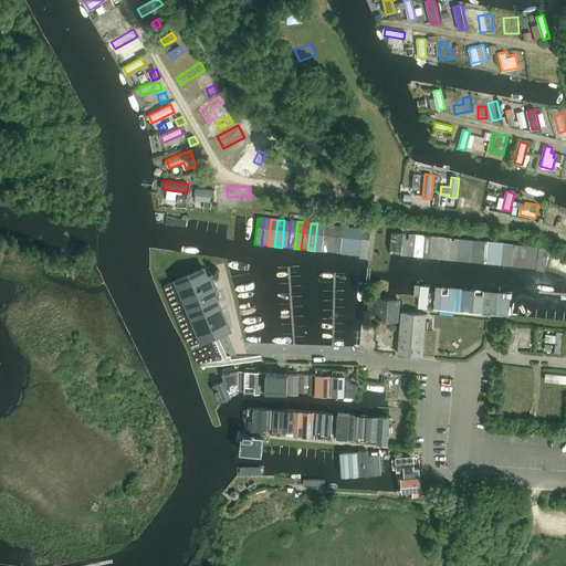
[(324,224),(317,223),(314,251),(321,251),(324,224)]
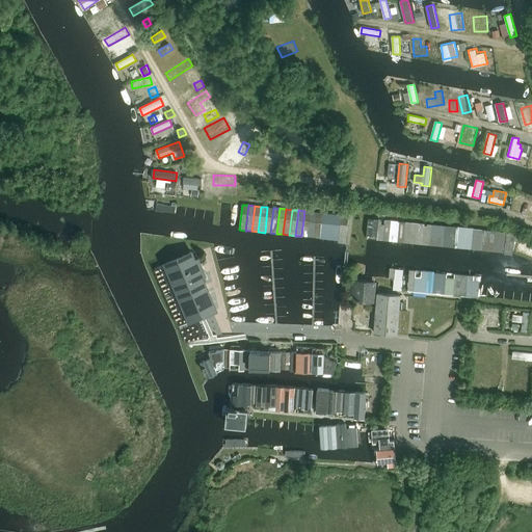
[(311,211),(304,211),(301,236),(308,237),(311,211)]
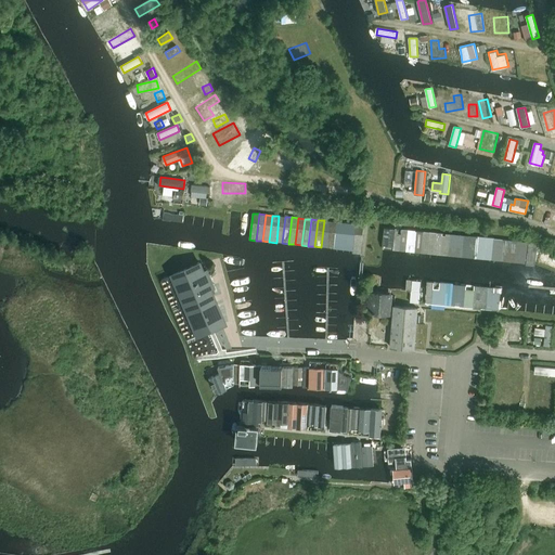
[(331,221),(324,220),(321,247),(327,247),(331,221)]
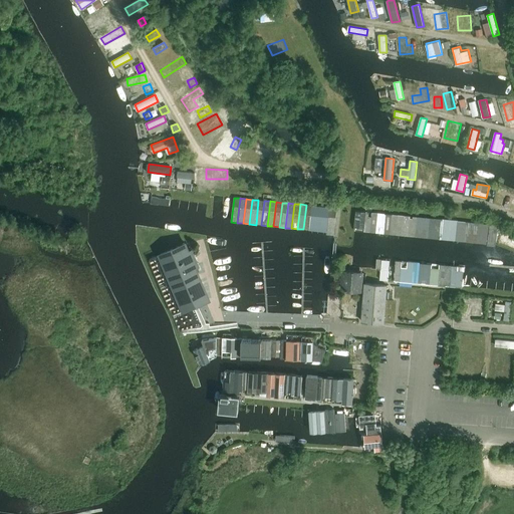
[(312,206),(306,205),(303,229),(309,230),(312,206)]
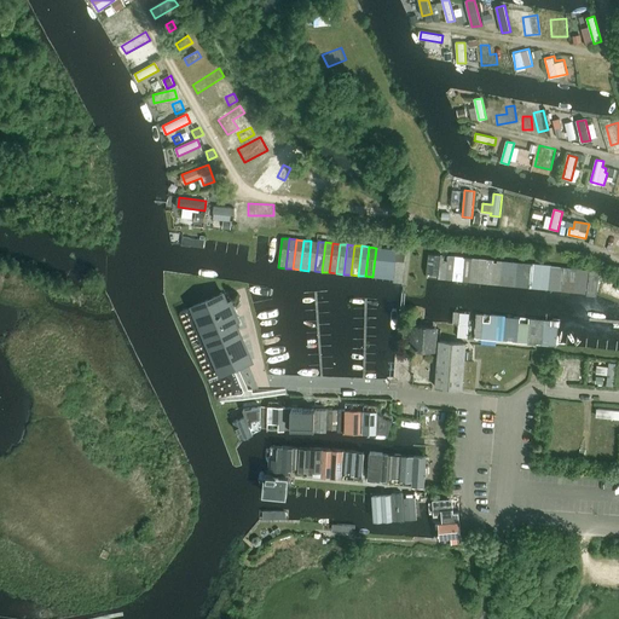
[(383,248),(376,248),(372,277),(380,278),(383,248)]
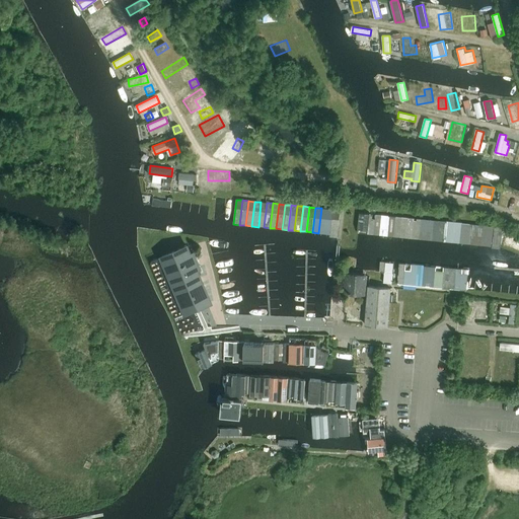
[(327,209),(321,208),(318,233),(324,233),(327,209)]
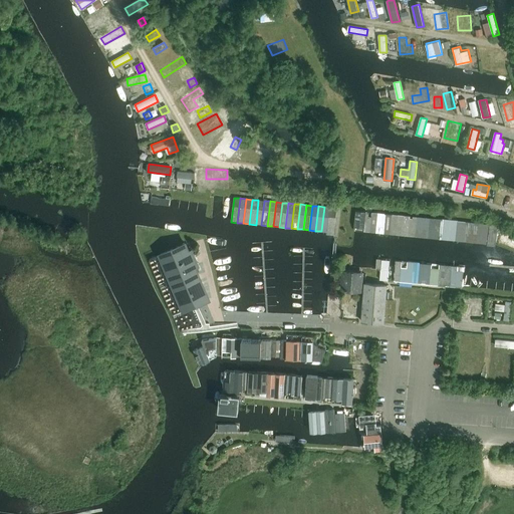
[(329,207),(326,232),(326,235),(334,236),(337,208),(329,207)]
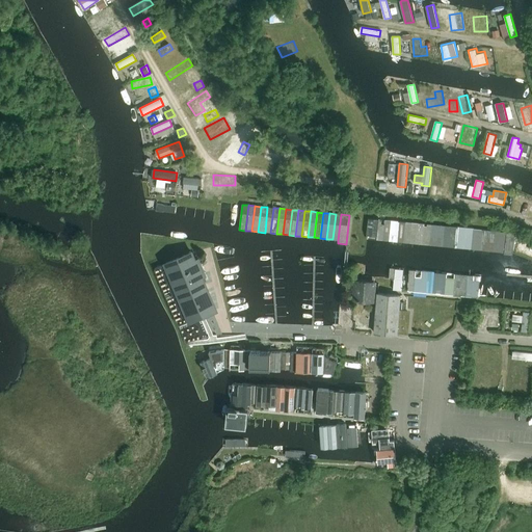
[(377,240),(379,219),(368,218),(367,239),(377,240)]
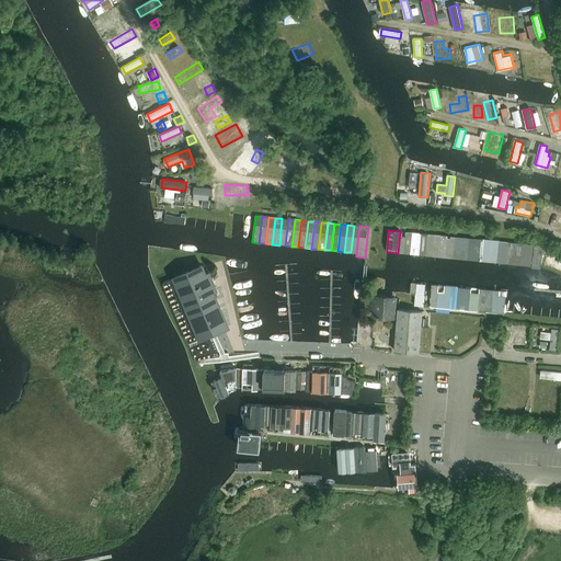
[(407,232),(400,231),(398,253),(404,254),(407,232)]
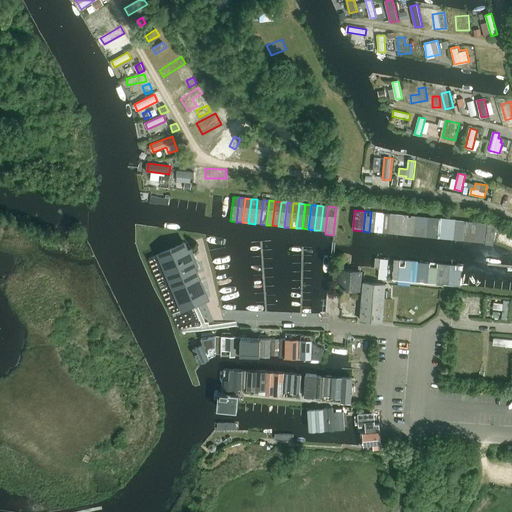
[(377,212),(371,212),(369,232),(375,233),(377,212)]
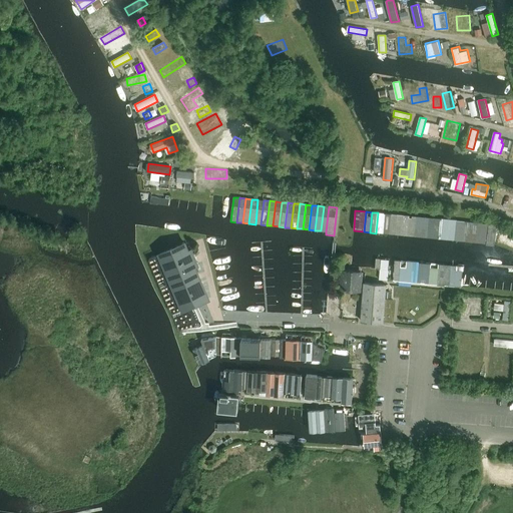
[(378,212),(376,233),(379,233),(383,233),(386,213),(381,213),(378,212)]
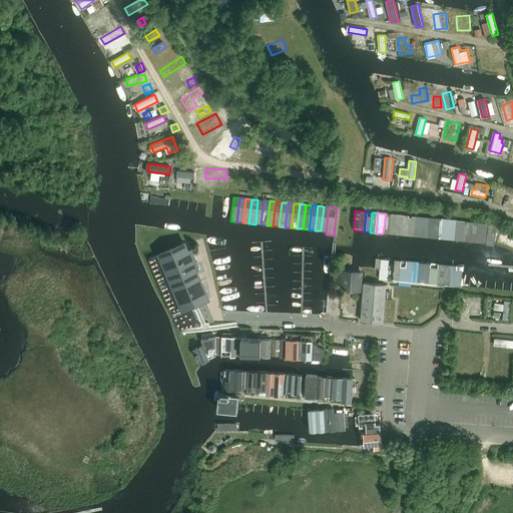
[(392,214),(386,213),(383,233),(389,234),(392,214)]
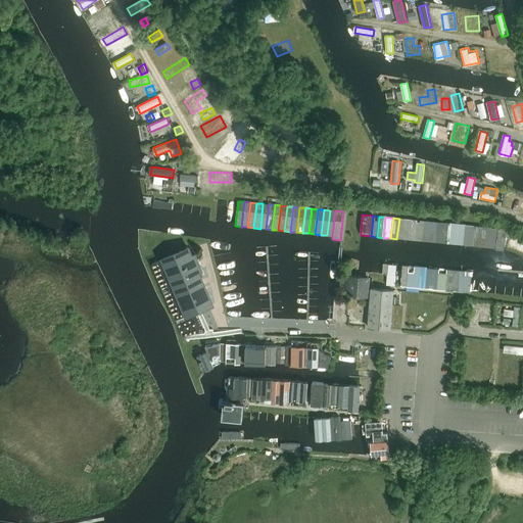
[(406,219),(399,219),(396,239),(402,240),(406,219)]
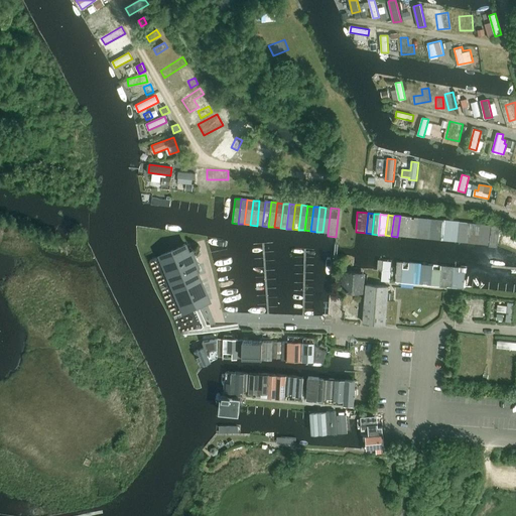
[(406,217),(400,216),(397,237),(404,237),(406,217)]
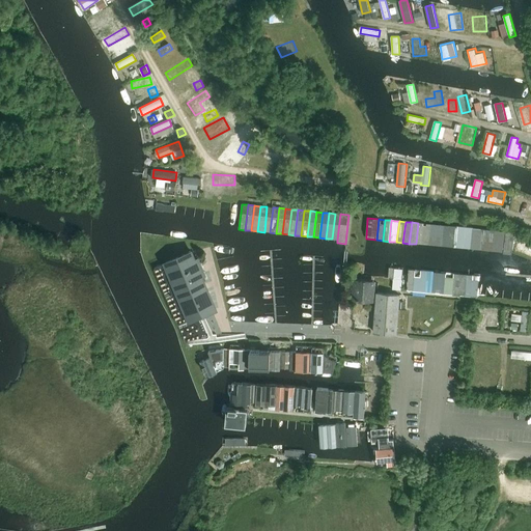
[(431,224),(423,223),(421,245),(429,246),(431,224)]
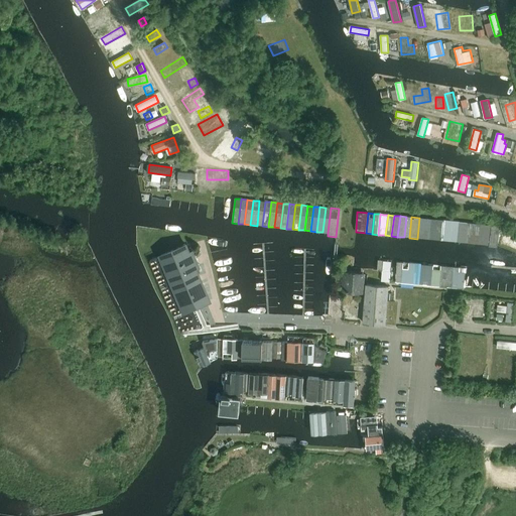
[(425,219),(419,218),(417,239),(423,239),(425,219)]
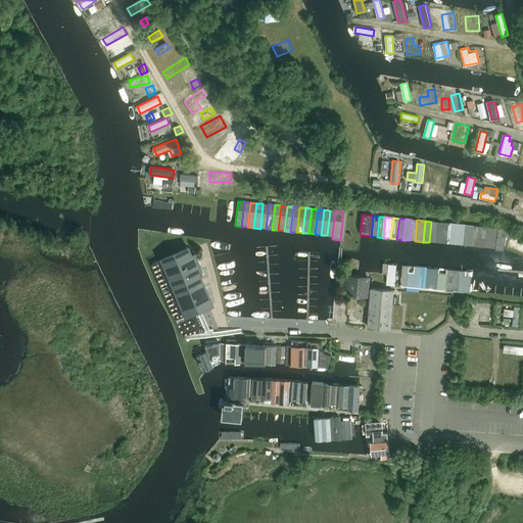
[(437,222),(435,243),(441,244),(443,223),(437,222)]
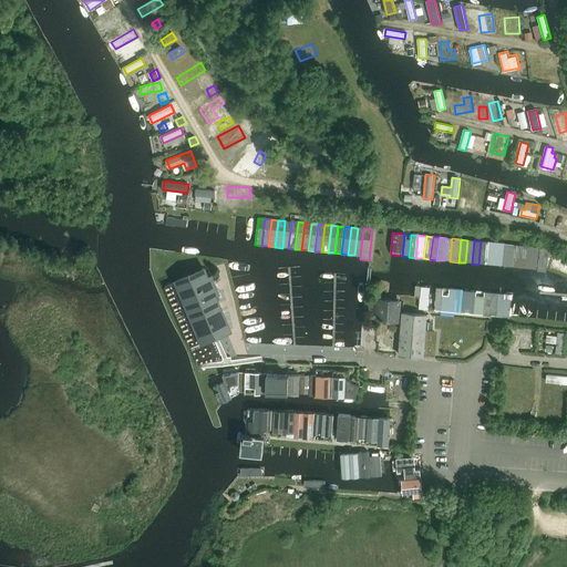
[(488,241),(481,241),(478,265),(485,265),(488,241)]
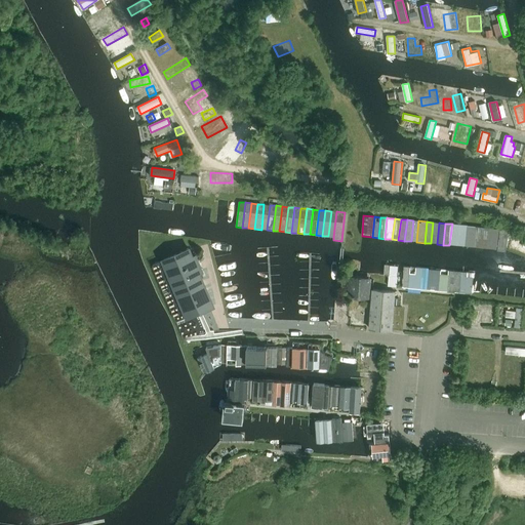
[(452,224),(449,245),(457,246),(460,225),(452,224)]
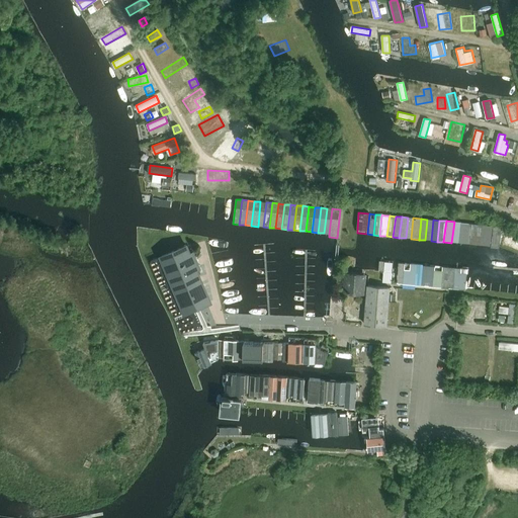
[(461,223),(454,222),(451,243),(459,244),(461,223)]
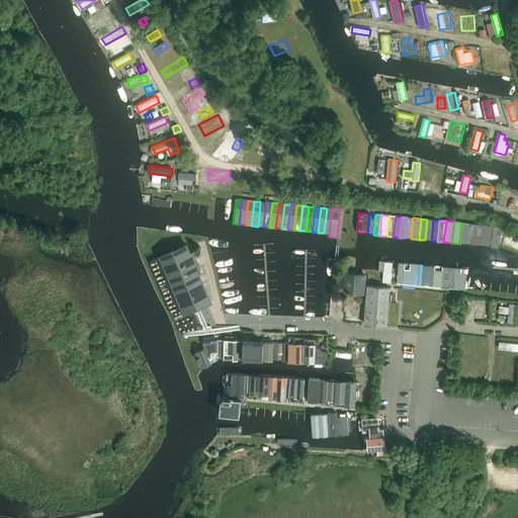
[(469,224),(461,223),(459,244),(467,245),(469,224)]
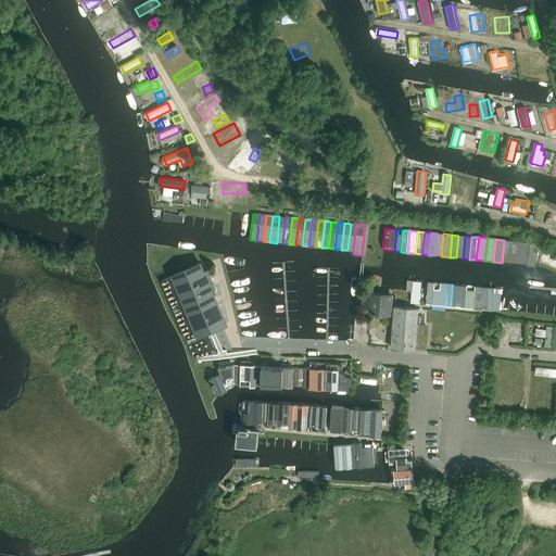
[(510,240),(504,240),(502,263),(508,263),(510,240)]
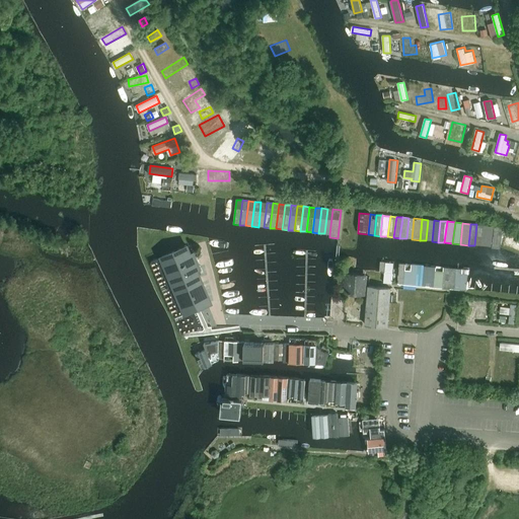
[(483,225),(476,224),(474,245),(480,246),(483,225)]
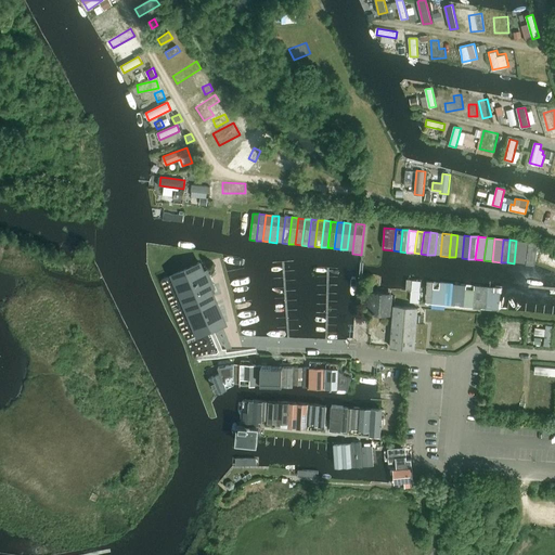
[(516,241),(514,263),(520,263),(523,242),(516,241)]
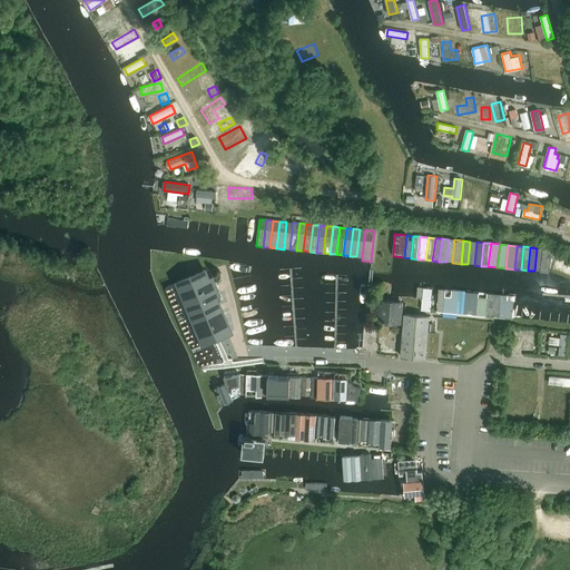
[(543,248),(537,248),(534,271),(541,272),(543,248)]
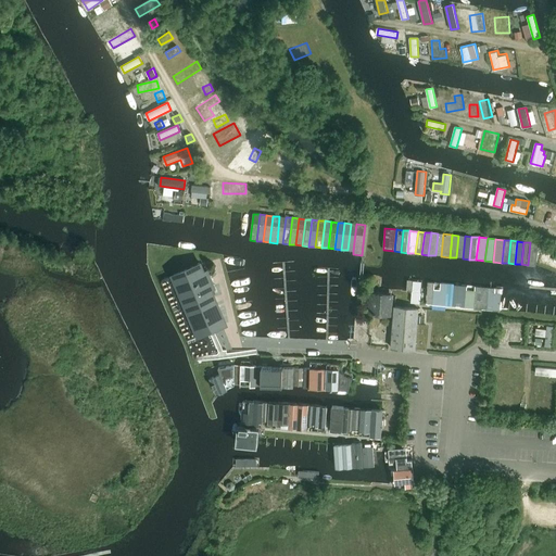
[(539,243),(530,242),(528,265),(528,267),(536,267),(539,243)]
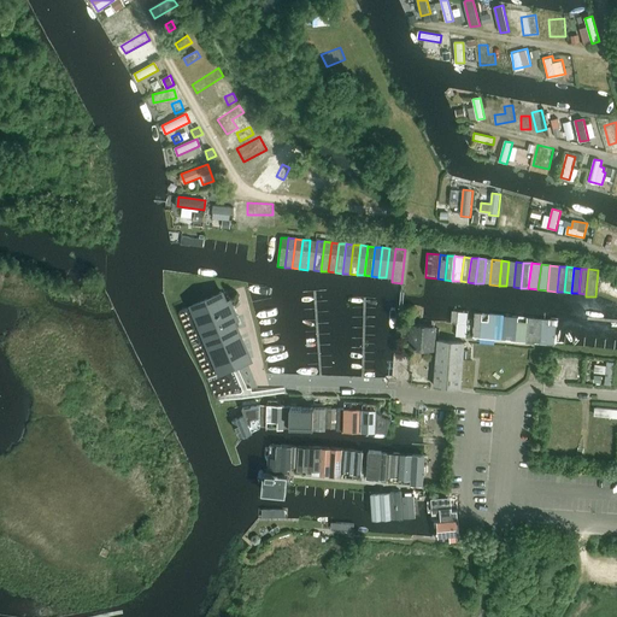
[(225,292),(193,306),(209,342),(221,371),(248,359),(252,358),(245,341),(244,339),(242,335),(240,329),(236,321),(240,319),(239,317),(235,309),(231,299),(229,300),(228,297),(227,293),(225,292)]
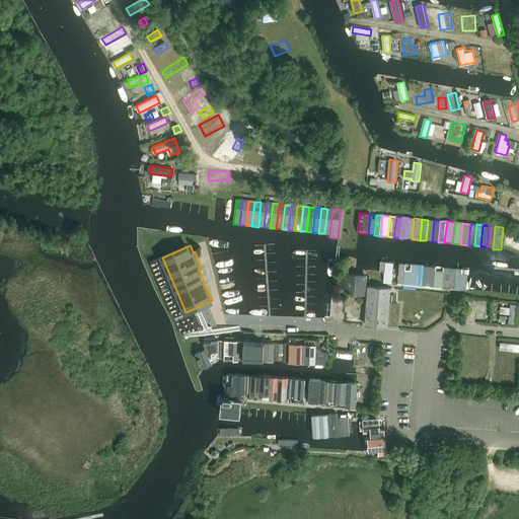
[(384,274),(384,283),(392,284),(393,264),(386,263),(385,274),(384,274)]
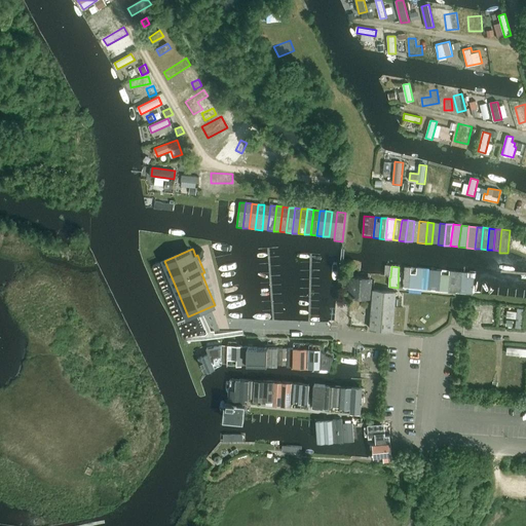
[(399,267),(398,288),(410,289),(411,268),(399,267)]
